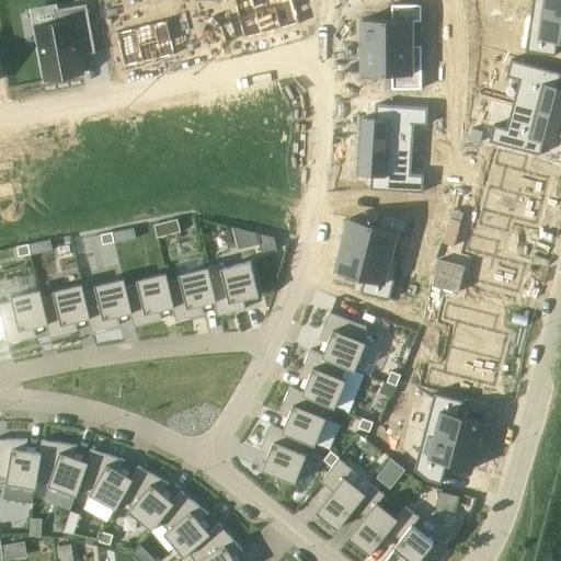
[(237,0),(245,31),(247,31),(247,32),(299,18),(299,16),(301,16),(296,0),(237,0)]
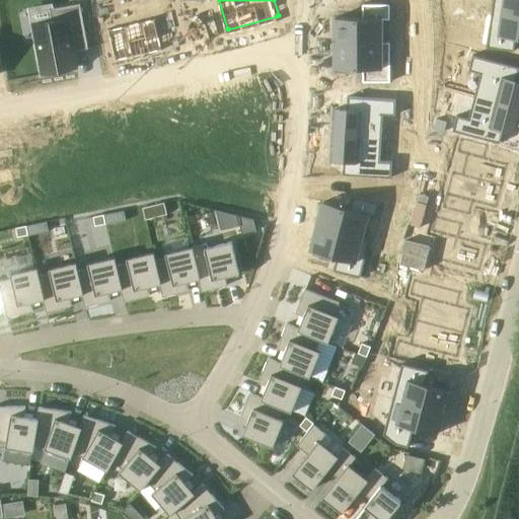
[(518,0),(505,0),(504,13),(518,14),(518,0)]
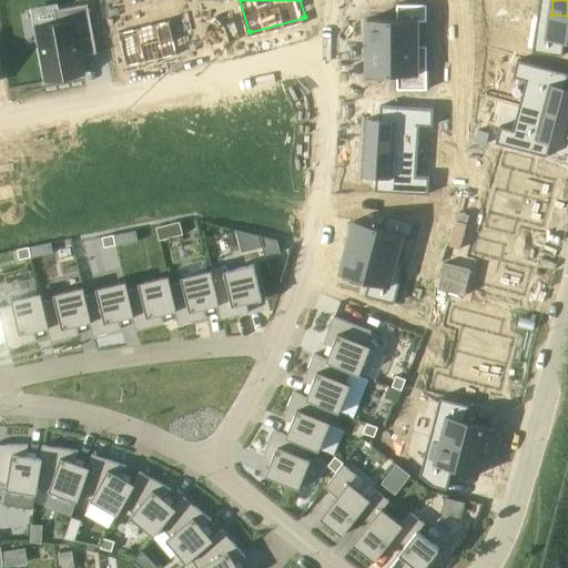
[(399,19),(367,19),(367,47),(423,47),(423,21),(430,21),(430,4),(399,4),(399,19)]
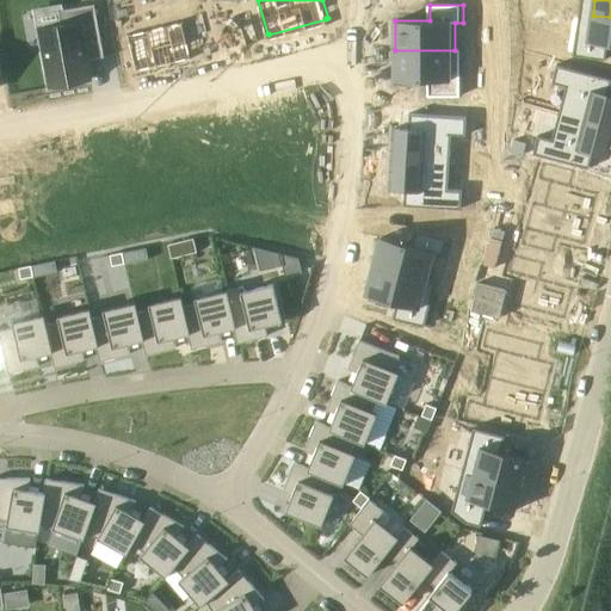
[(61,12),(63,24),(38,29),(49,87),(91,80),(86,60),(103,56),(93,6),(61,12)]
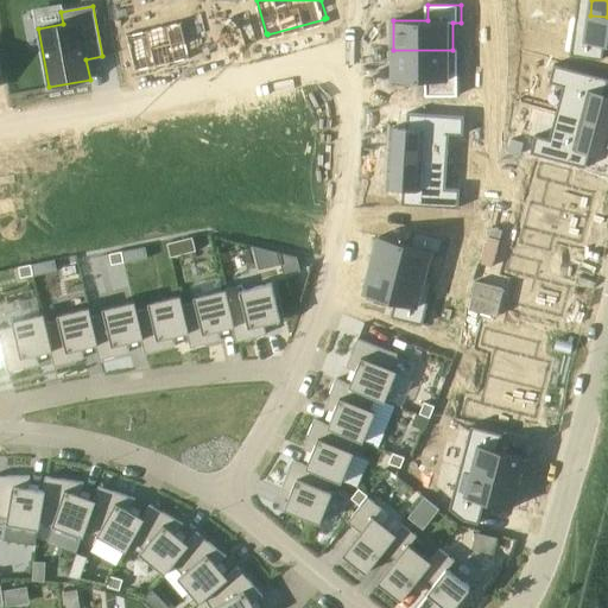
[(188,12),(128,26),(138,68),(158,63),(159,65),(178,61),(177,58),(198,52),(188,12)]
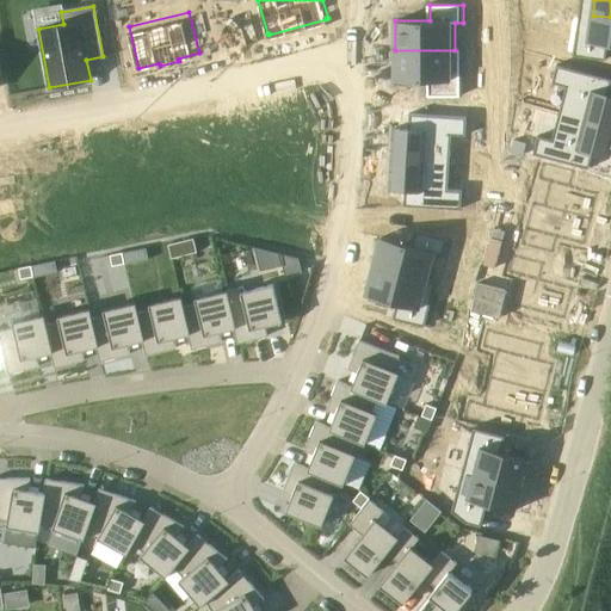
[(609,61),(610,45),(610,44),(610,17),(593,16),(590,39),(579,38),(576,56),(609,61)]
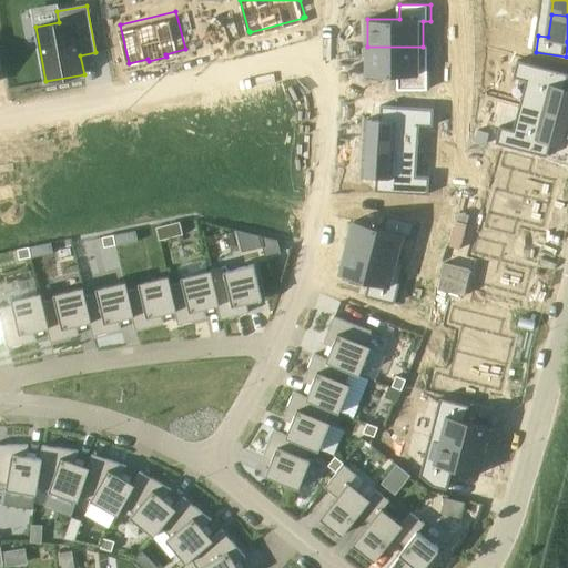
[(423,47),(367,47),(367,74),(399,75),(399,90),(429,90),(429,73),(423,73),(423,47)]
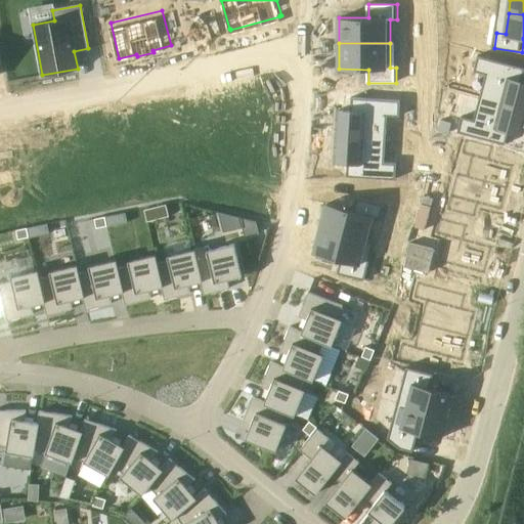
[(487,75),(482,97),(523,108),(523,68),(480,56),(476,72),(487,75)]
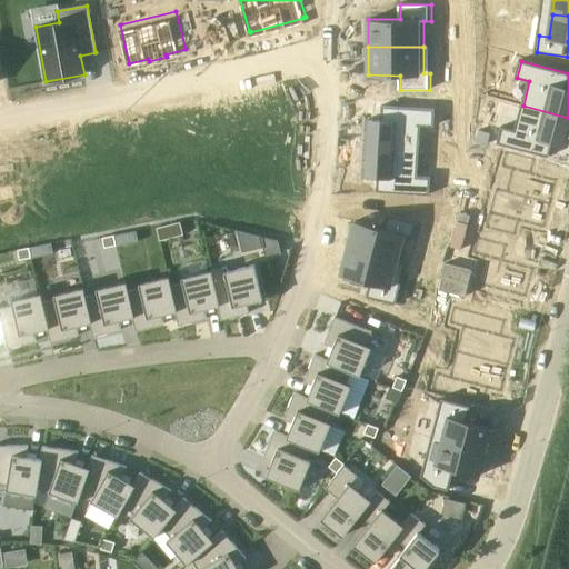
[(383,120),(367,118),(365,148),(420,151),(422,126),(436,127),(437,110),(385,106),(383,120)]
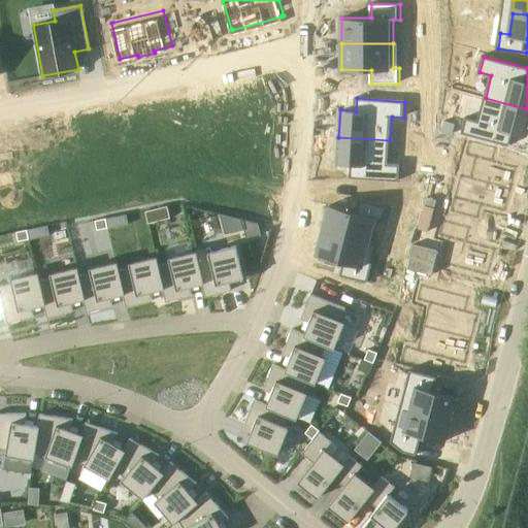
[(527,109),(486,98),(480,121),(467,118),(463,133),(510,146),(515,134),(527,137),(527,109)]
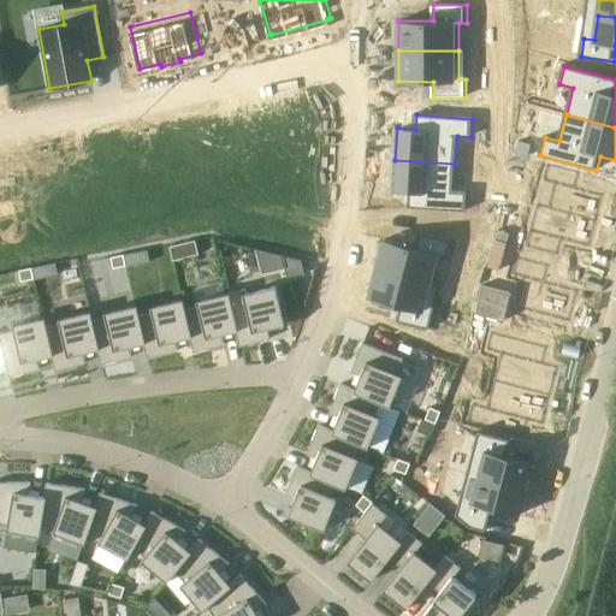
[(395,160),(392,191),(410,193),(409,207),(467,211),(468,193),(454,191),(455,164),(395,160)]
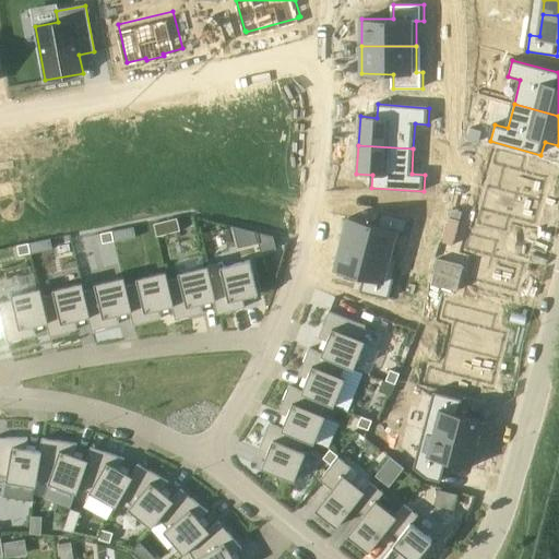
[(495,165),(503,167),(498,190),(544,202),(550,178),(524,170),(527,157),(499,150),(495,165)]
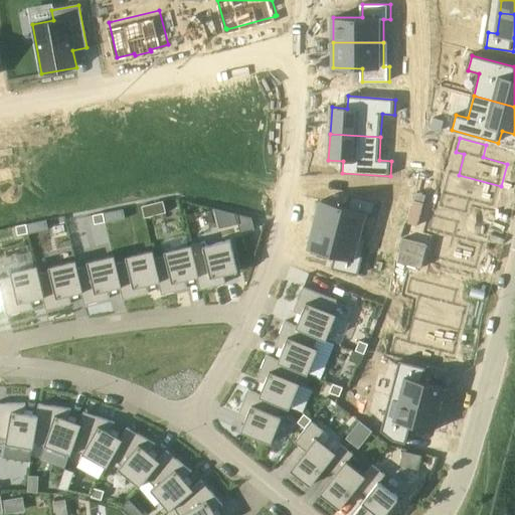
[(445,193),(441,207),(468,214),(471,201),(495,208),(501,186),(459,175),(454,195),(445,193)]
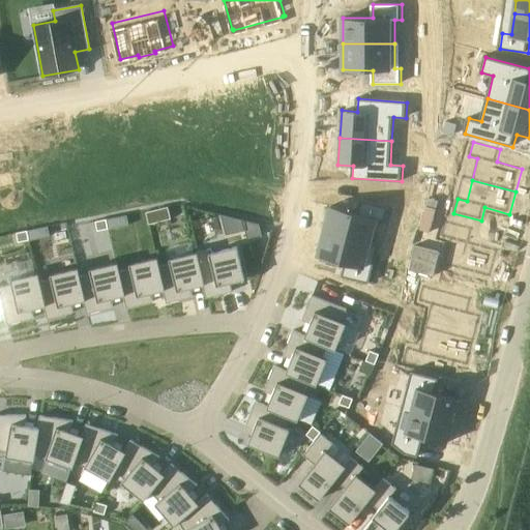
[(328,204),(321,229),(371,243),(378,221),(384,223),(388,207),(361,200),(357,212),(328,204)]
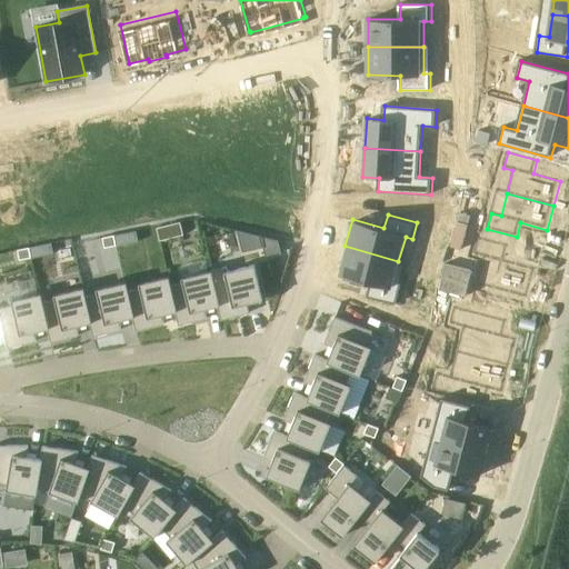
[(180,222),(157,227),(160,240),(182,236),(180,222)]
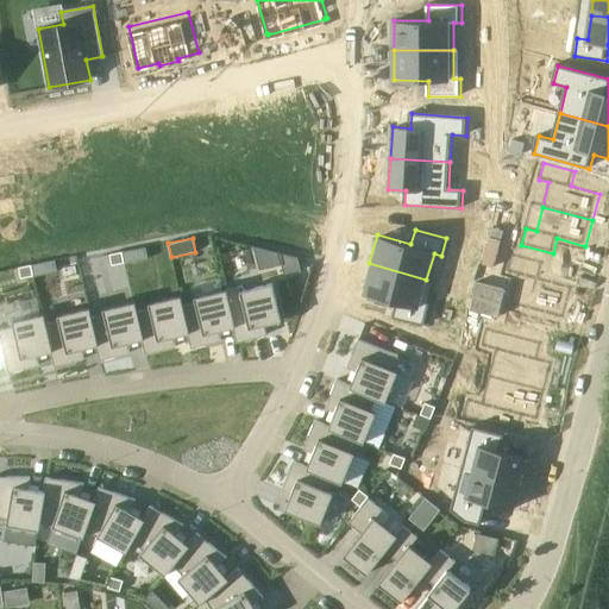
[(146,248),(123,252),(125,264),(148,259),(146,248)]
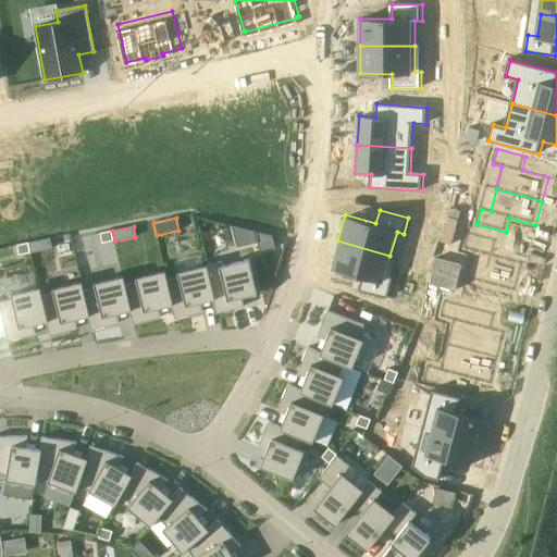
[(112,231),(100,233),(102,243),(113,240),(112,231)]
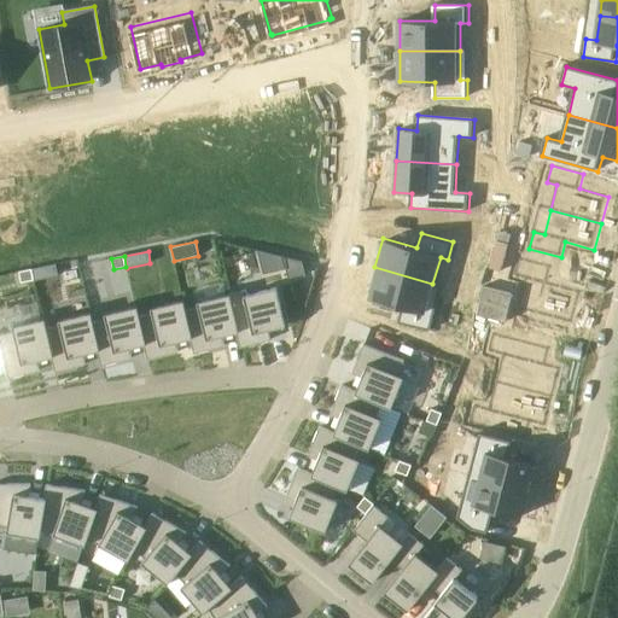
[(302,262),(284,257),(287,269),(289,279),(305,274),(302,262)]
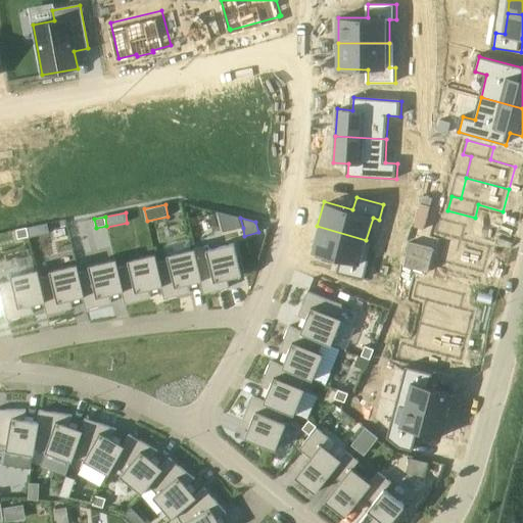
[(440,219),(436,234),(447,237),(440,264),(483,275),(490,246),(464,239),(467,226),(440,219)]
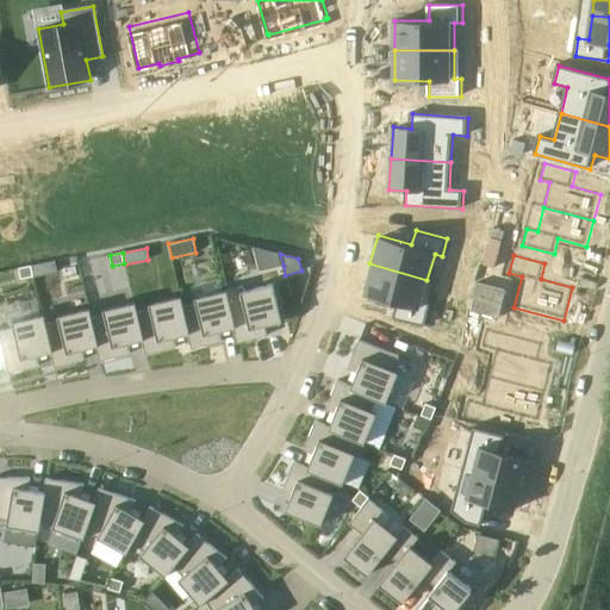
[(55,261),(32,266),(35,278),(57,273),(55,261)]
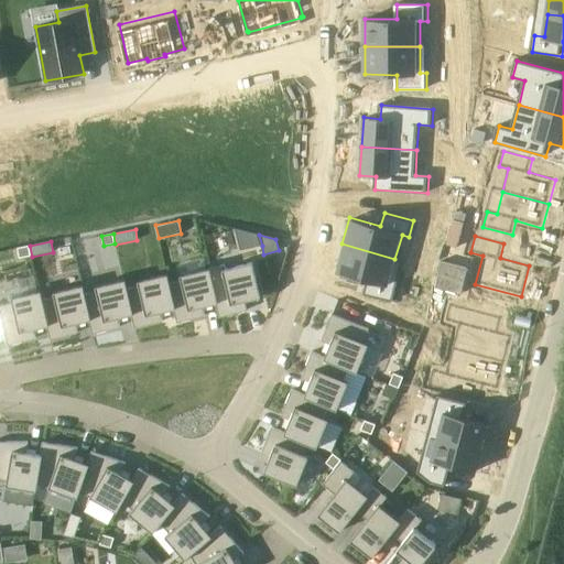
[(394,259),(342,243),(334,271),(365,280),(361,294),(390,302),(394,286),(388,284),(394,259)]
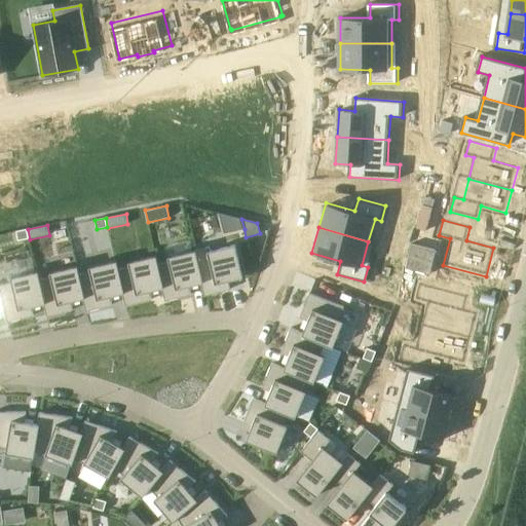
[(27,229),(16,231),(19,240),(29,238),(27,229)]
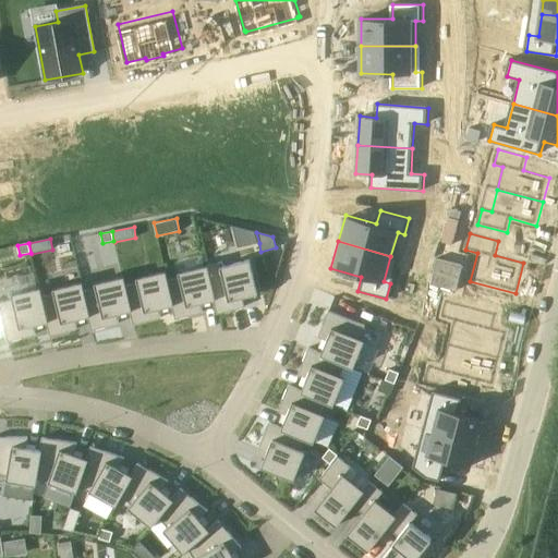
[(222,262),(207,266),(216,300),(214,300),(217,314),(244,307),(242,298),(257,294),(250,259),(223,266),(222,262)]
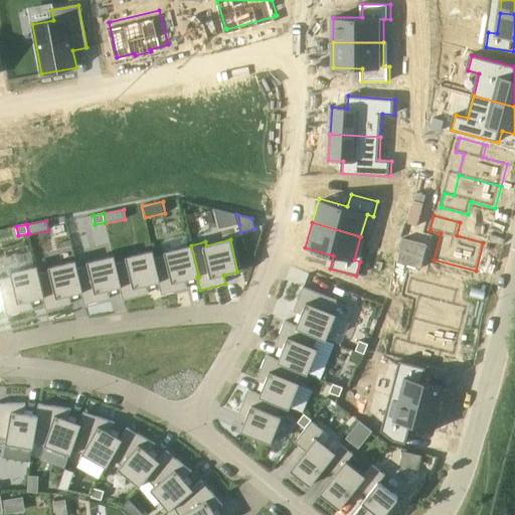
[(166,256),(155,259),(161,282),(159,282),(162,295),(187,289),(185,280),(197,277),(199,277),(191,245),(165,251),(166,256)]
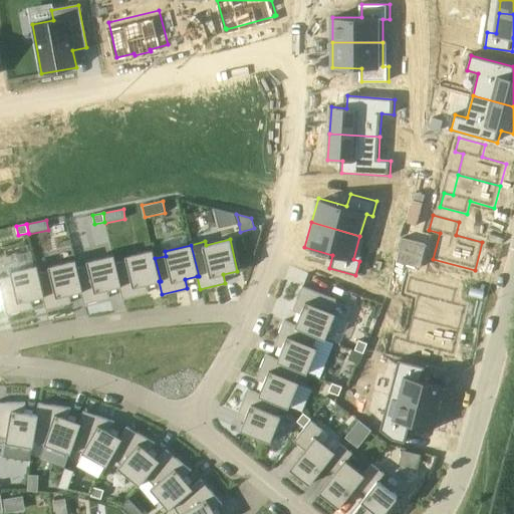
[(116,263),(115,263),(120,286),(119,286),(122,299),(148,293),(147,288),(146,284),(155,282),(158,281),(160,281),(154,258),(155,258),(153,250),(125,256),(127,260),(116,263)]
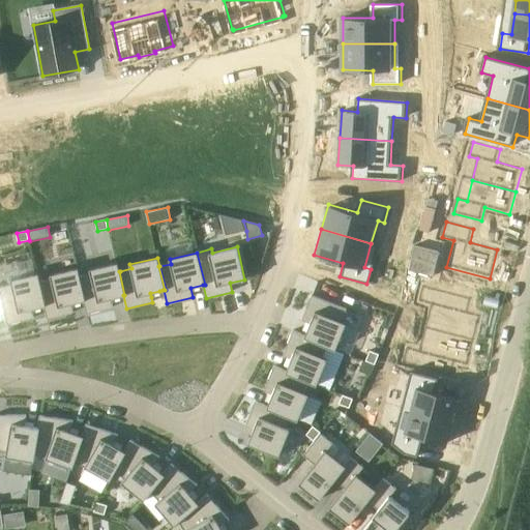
[(81,276),(79,276),(85,300),(84,300),(87,314),(113,307),(112,302),(111,298),(119,296),(123,295),(124,295),(119,271),(120,271),(118,263),(90,269),(91,274),(81,276)]
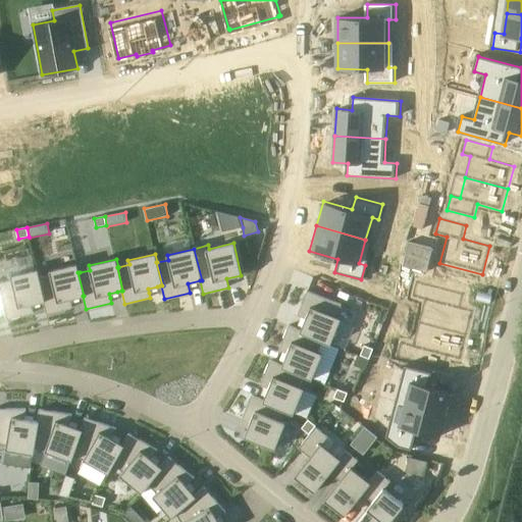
[(40,277),(39,278),(45,301),(44,302),(47,314),(72,308),(70,303),(70,299),(79,297),(83,296),(84,296),(77,272),(80,272),(77,264),(50,270),(51,275),(40,277)]
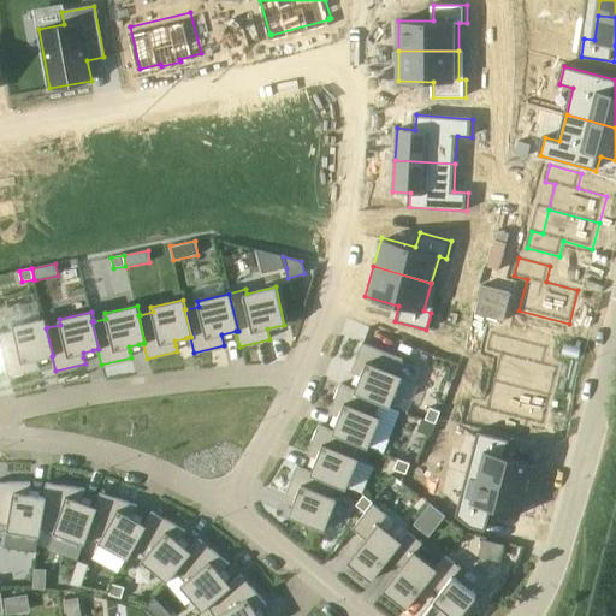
[(13,331),(0,333),(0,341),(9,377),(39,369),(37,363),(36,360),(52,356),(53,355),(46,329),(47,327),(45,318),(12,325),(13,331)]
